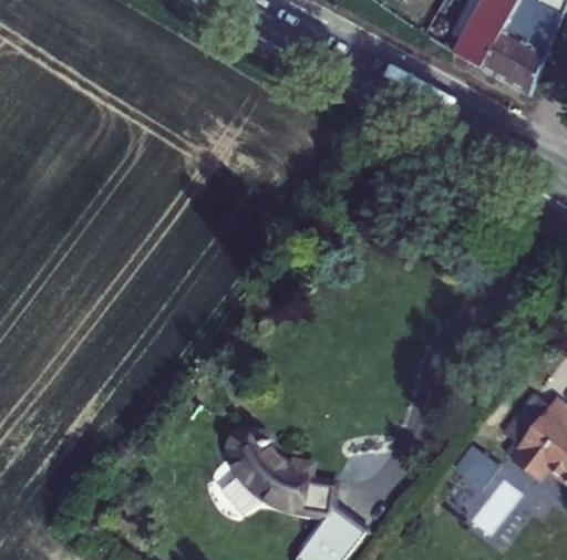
[(459,54),(532,92),(566,1),(566,0),(470,0),(445,44),(456,50),(455,52),(459,54)]
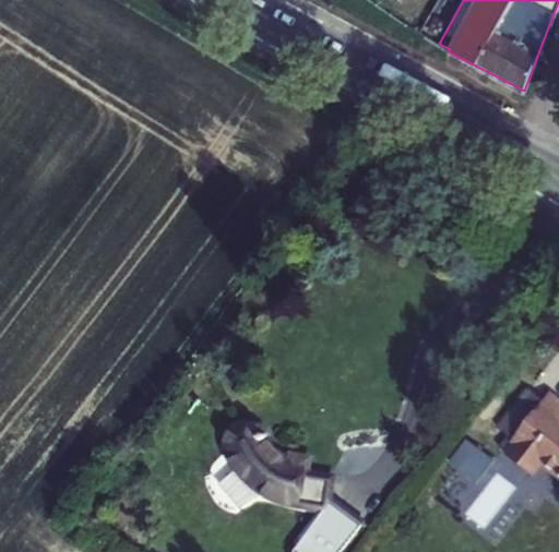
[(558,415),(557,414),(558,409),(558,400),(537,385),(531,395),(519,385),(490,424),(511,440),(502,453),(525,470),(537,454),(558,469),(558,415)]
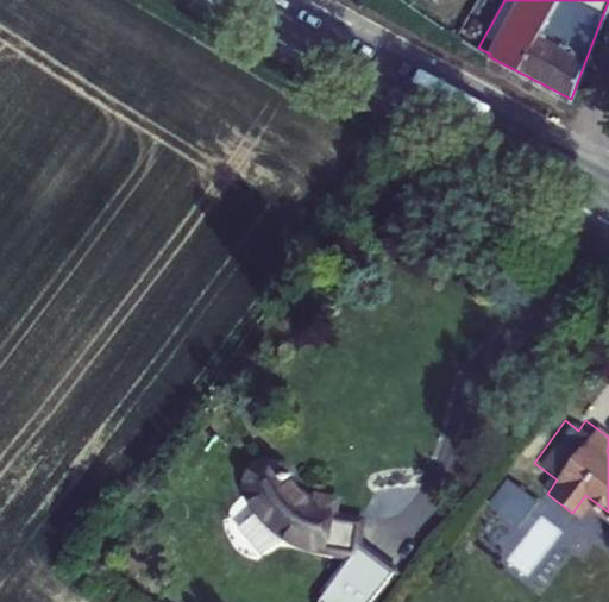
[(507,472),(489,500),(520,520),(538,494),(507,472)]
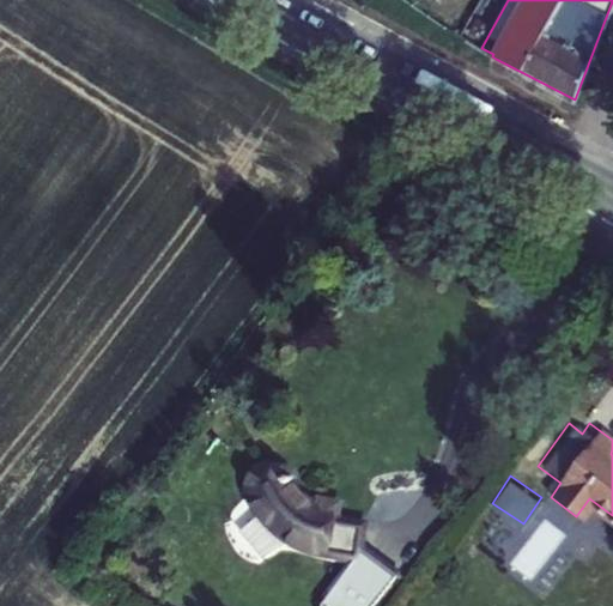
[(366,556),(368,531),(339,529),(317,528),(317,515),(309,513),(302,510),(295,505),(289,501),(279,488),(275,484),(272,482),(268,480),(263,479),(259,480),(255,483),(252,485),(249,489),(247,495),(247,501),(248,507),(252,511),(260,523),(272,534),(284,543),(297,549),(332,553),(366,556)]
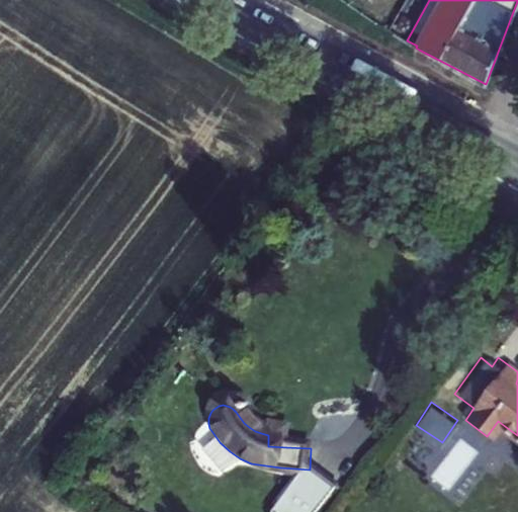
[(286,437),(268,435),(268,446),(286,447),(286,437)]
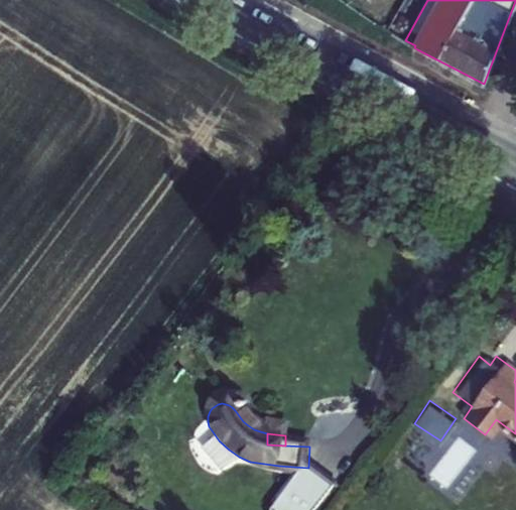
[(430,456),(434,443),(415,436),(406,462),(447,477),(453,464),(430,456)]
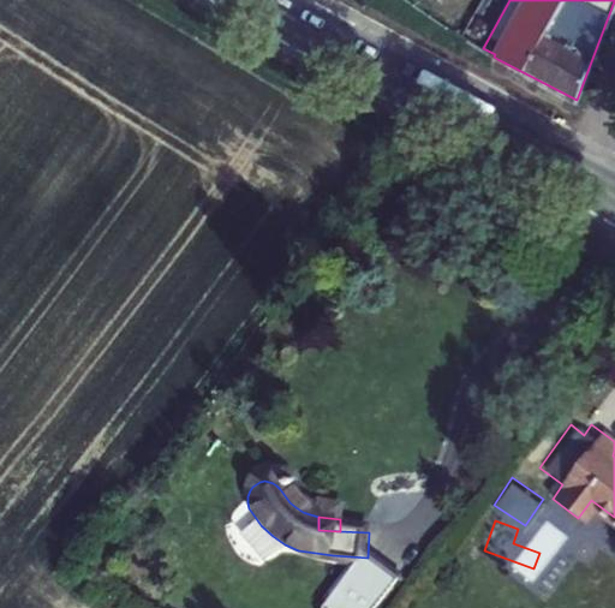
[(376,607),(400,577),(374,556),(345,595),(360,607),(376,607)]
